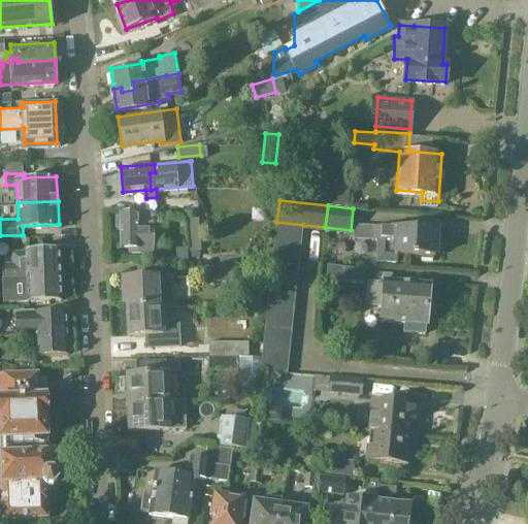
[(132,251),(154,251),(154,211),(138,210),(122,210),(122,214),(116,214),(116,226),(122,226),(122,246),(132,246),(132,251)]
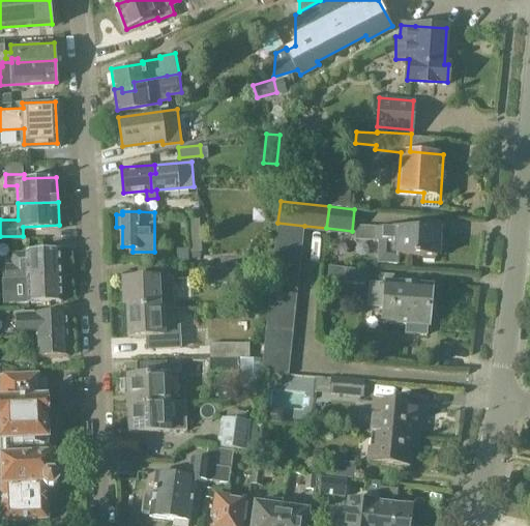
[(186,215),(188,245),(188,250),(202,249),(200,214),(186,215)]
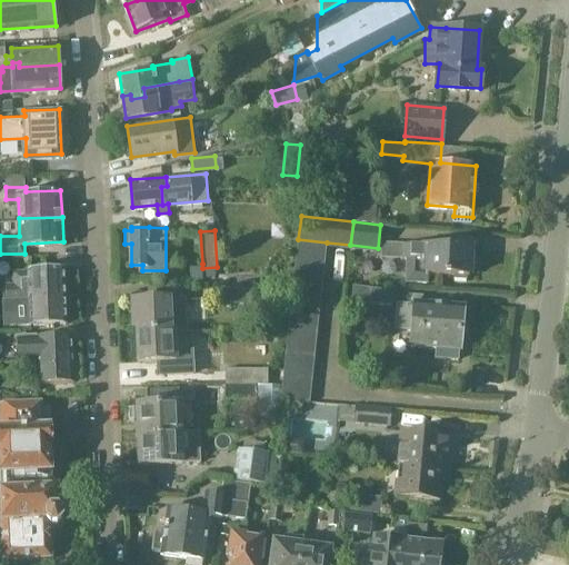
[(298,239),(296,260),(325,263),(327,243),(298,239)]
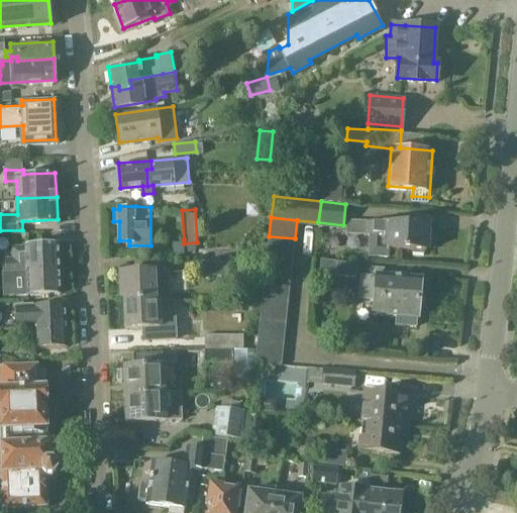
[(426,248),(427,223),(368,220),(367,232),(371,233),(370,240),(371,244),(373,248),(375,251),(379,254),(384,254),(389,255),(389,246),(426,248)]
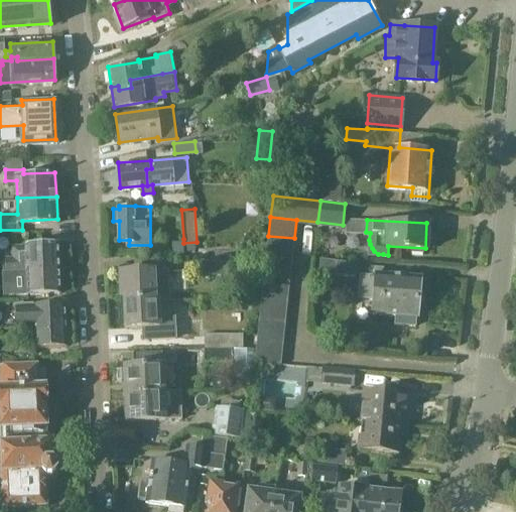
[(266,256),(292,258),(294,238),(268,236),(266,256)]
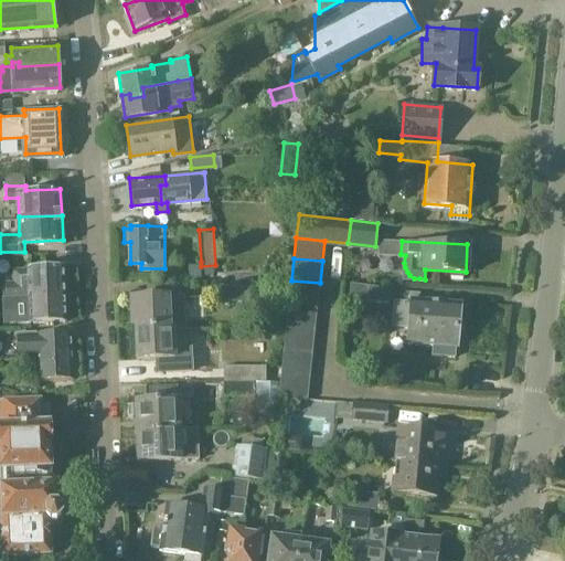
[(202,276),(201,266),(201,262),(190,263),(191,276),(202,276)]
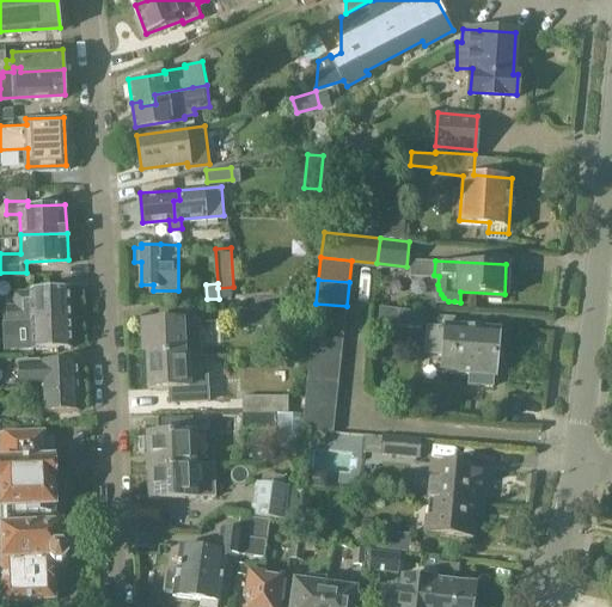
[(60,311),(71,311),(68,287),(30,289),(16,290),(16,304),(7,304),(7,319),(32,318),(61,318),(60,311)]
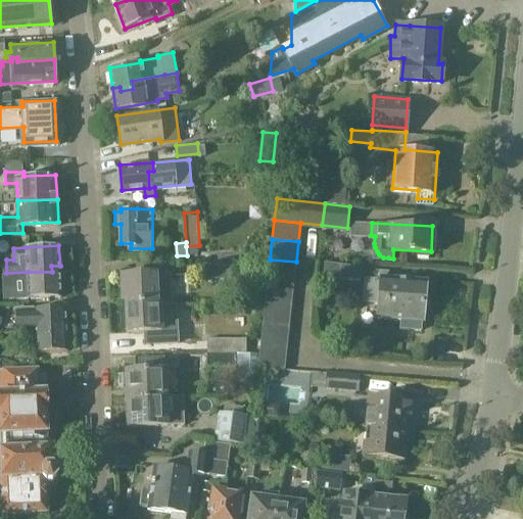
[(268,281),(294,283),(296,262),(270,260),(268,281)]
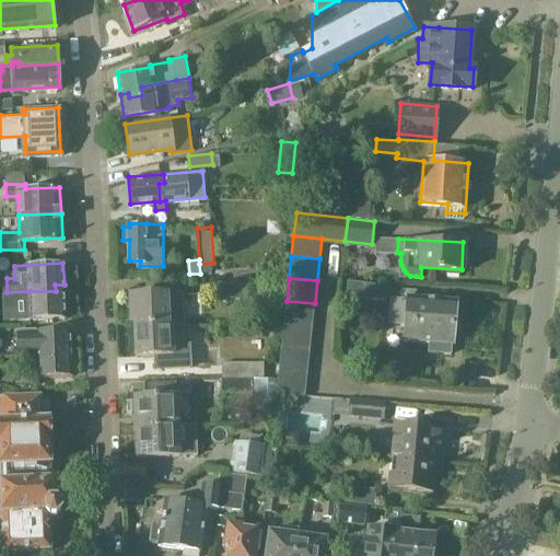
[(219,280),(218,294),(248,298),(249,282),(219,280)]
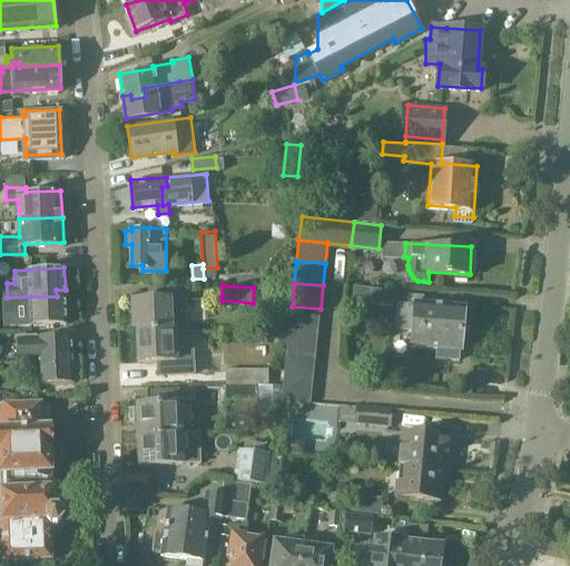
[(370,301),(393,303),(394,289),(372,285),(370,301)]
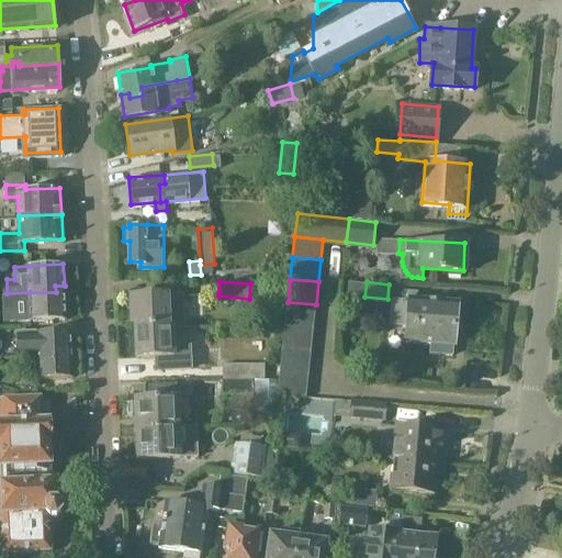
[(56,292),(30,292),(7,293),(3,294),(4,319),(64,315),(64,308),(66,308),(65,286),(55,286),(56,292)]
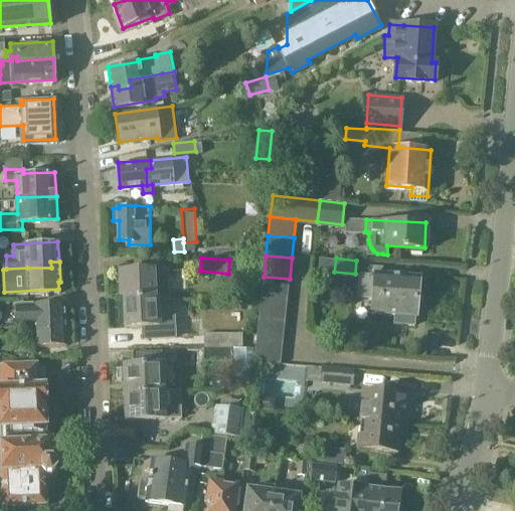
[(390,273),(382,272),(382,266),(369,265),(368,273),(359,272),(357,296),(374,297),(372,311),(396,313),(395,322),(414,324),(415,315),(416,315),(420,275),(405,274),(405,270),(390,268),(390,273)]
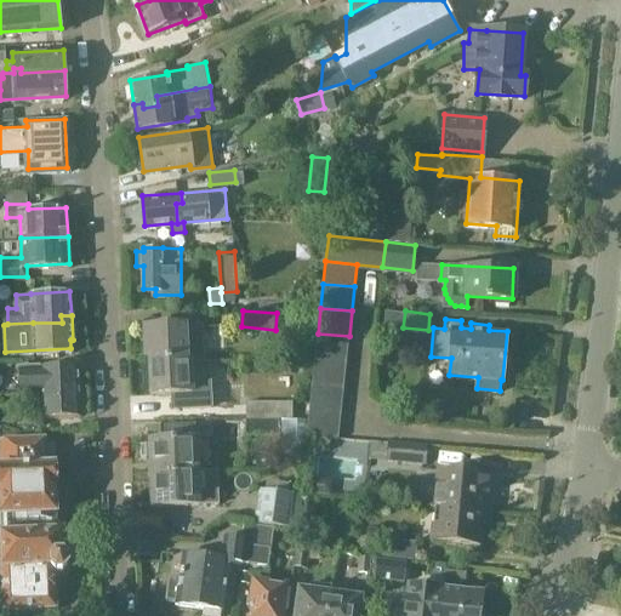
[(191,360),(205,360),(204,323),(146,325),(147,354),(149,354),(166,353),(174,363),(191,363),(191,360)]
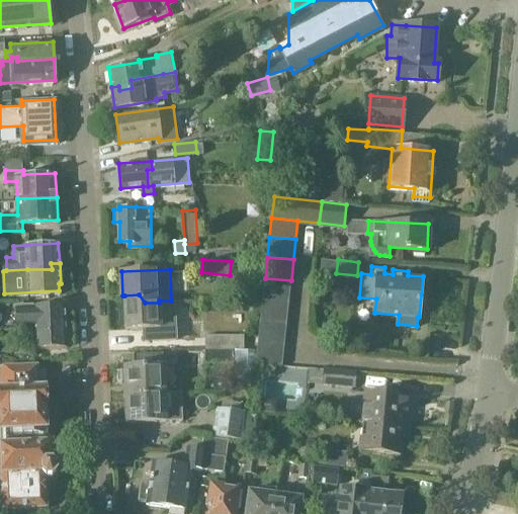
[(263,298),(289,302),(291,280),(265,278),(263,298)]
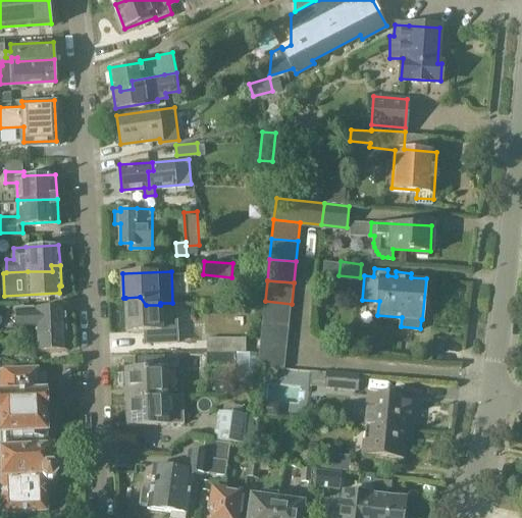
[(125,298),(127,329),(157,328),(157,335),(177,334),(176,303),(172,303),(160,303),(160,305),(146,305),(140,297),(125,298)]
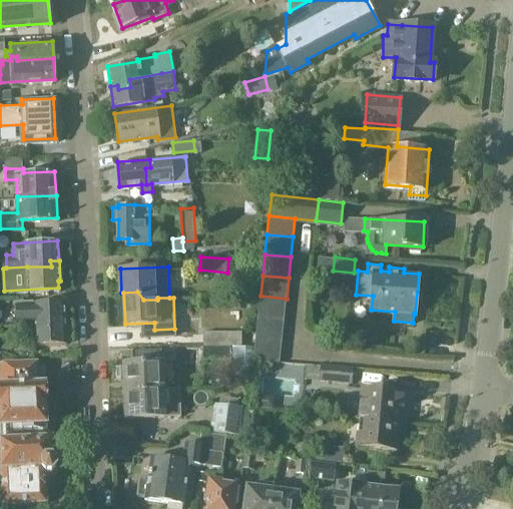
[(259,317),(285,319),(287,299),(261,296),(259,317)]
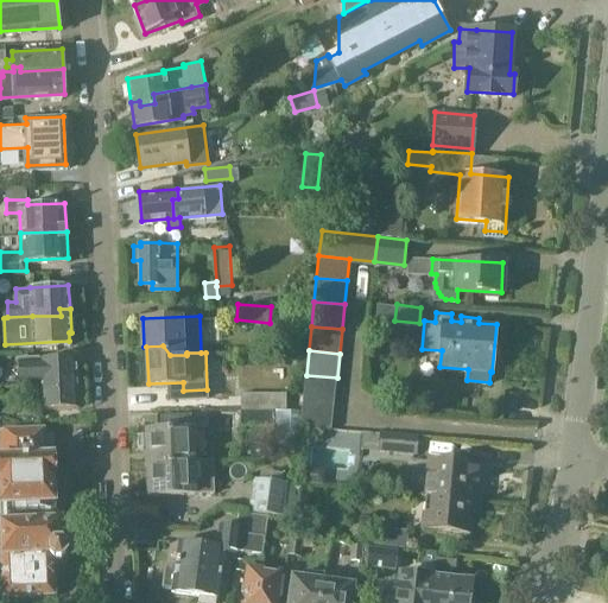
[(21,383),(31,388),(58,386),(57,376),(77,375),(77,357),(40,359),(40,354),(18,355),(19,383),(21,383)]
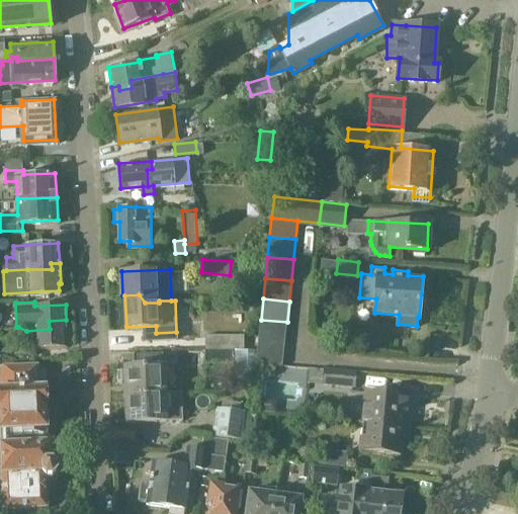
[(67,345),(66,320),(49,321),(50,329),(26,331),(18,327),(16,327),(15,327),(16,340),(26,340),(26,343),(34,343),(34,346),(67,345)]
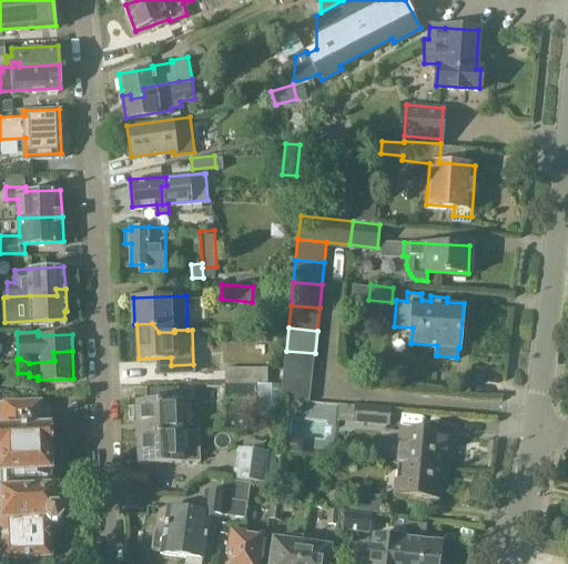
[(284,373),(312,376),(315,353),(286,351),(284,373)]
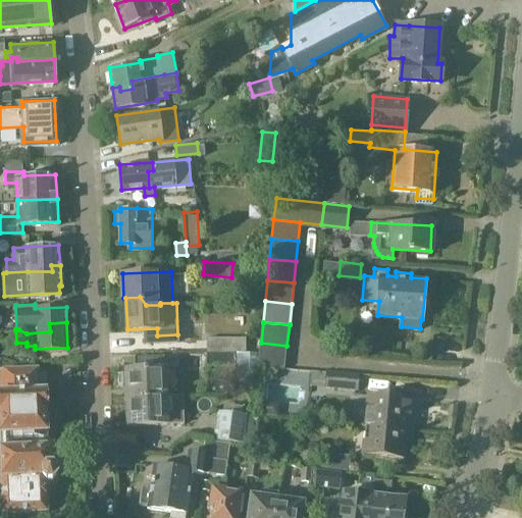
[(207,335),(207,350),(236,351),(246,351),(246,335),(207,335)]
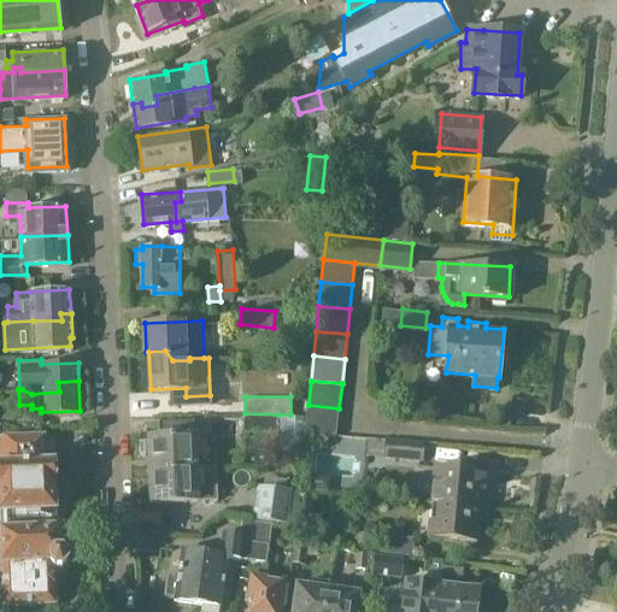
[(336,433),(339,409),(309,405),(305,430),(336,433)]
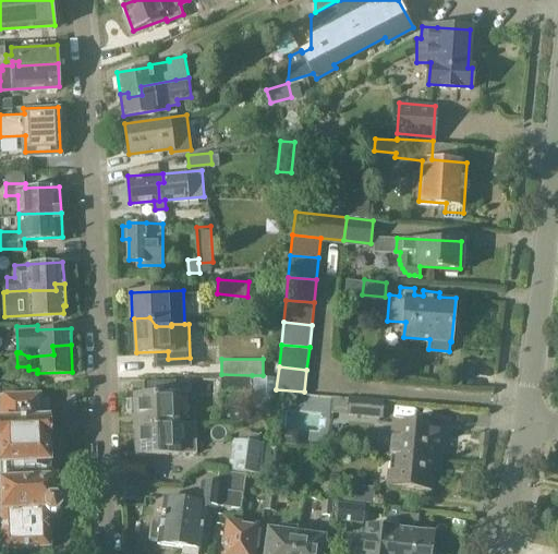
[(252,381),(252,375),(221,374),(220,388),(252,388),(252,381)]
